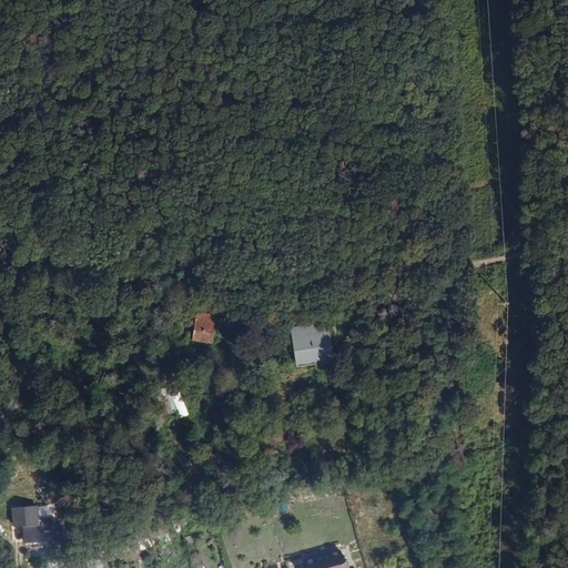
[(223,324),(223,316),(196,313),(193,340),(212,343),(215,323),(223,324)]
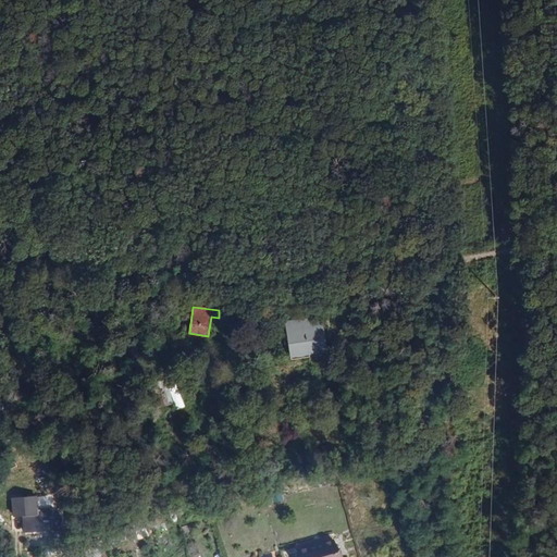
[(291,354),(326,348),(321,317),(285,322),(291,354)]
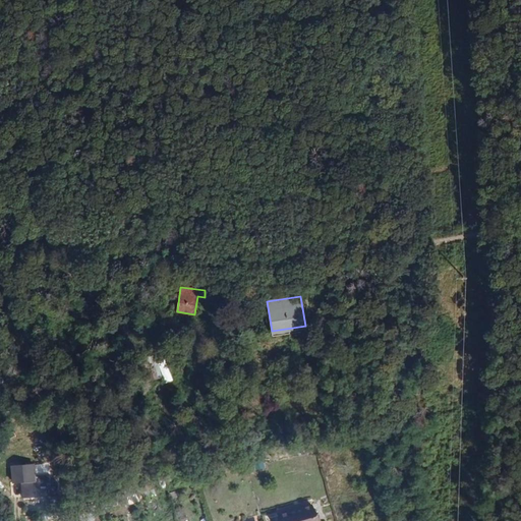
[(306,331),(305,326),(272,331),(272,336),(306,331)]
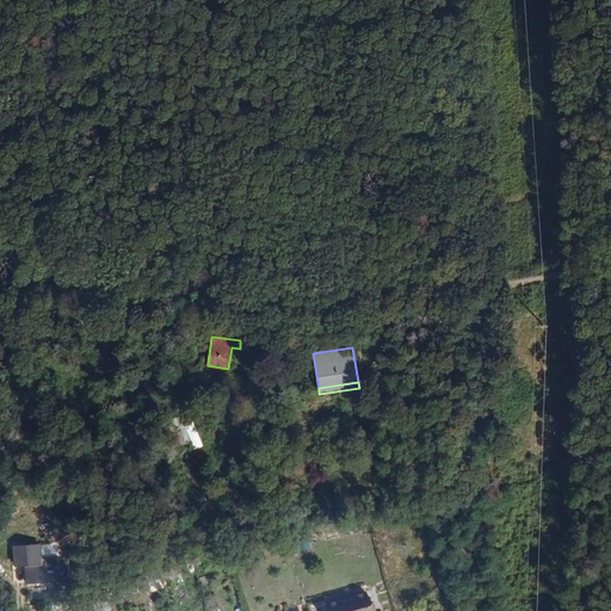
[(177,436),(174,424),(161,426),(164,438),(177,436)]
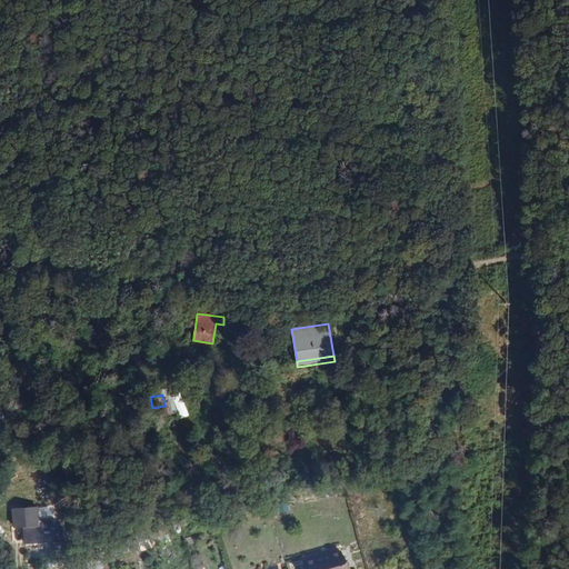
[(221,470),(220,453),(208,455),(209,470),(221,470)]
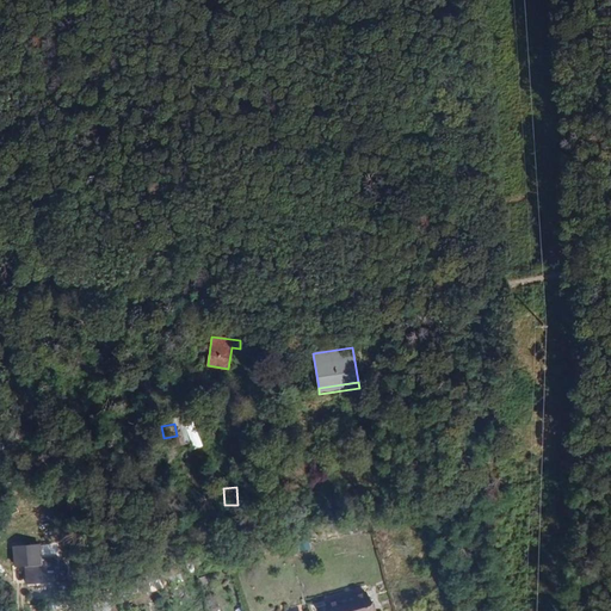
[(110,538),(107,528),(97,530),(93,531),(96,542),(110,538)]
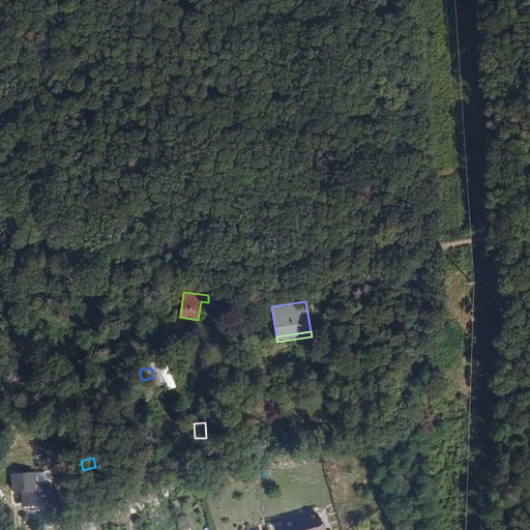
[(30,487),(27,474),(19,477),(22,489),(30,487)]
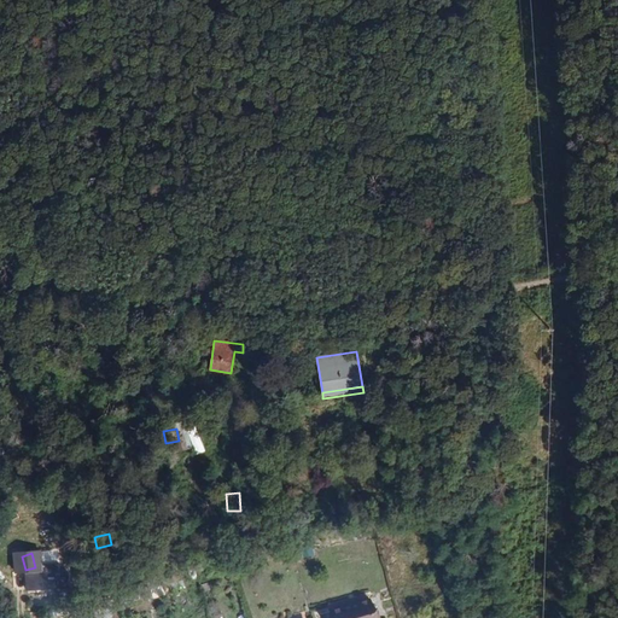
[(45,575),(25,576),(27,589),(69,587),(68,572),(58,572),(57,565),(45,565),(45,575)]
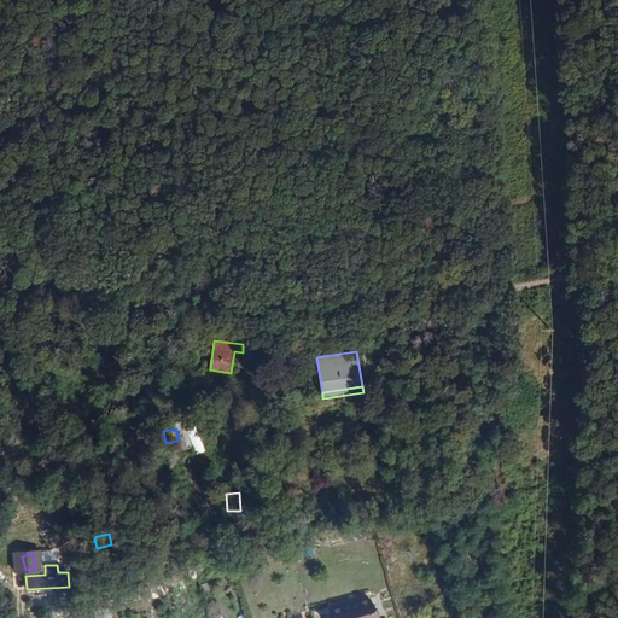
[(139,600),(136,593),(122,596),(123,604),(139,600)]
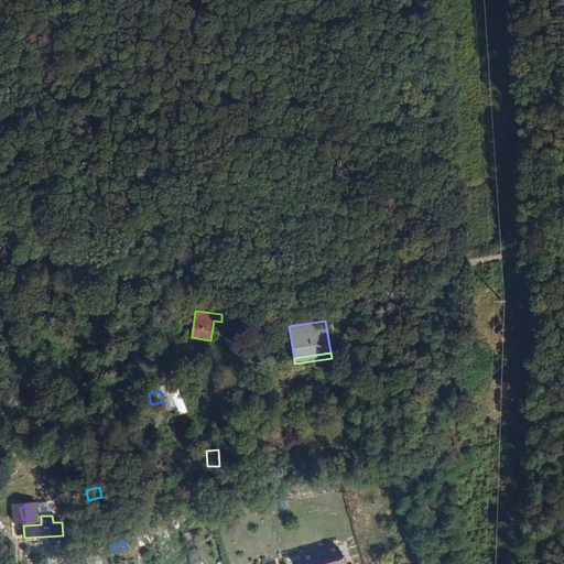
[(106,556),(102,543),(89,546),(93,560),(106,556)]
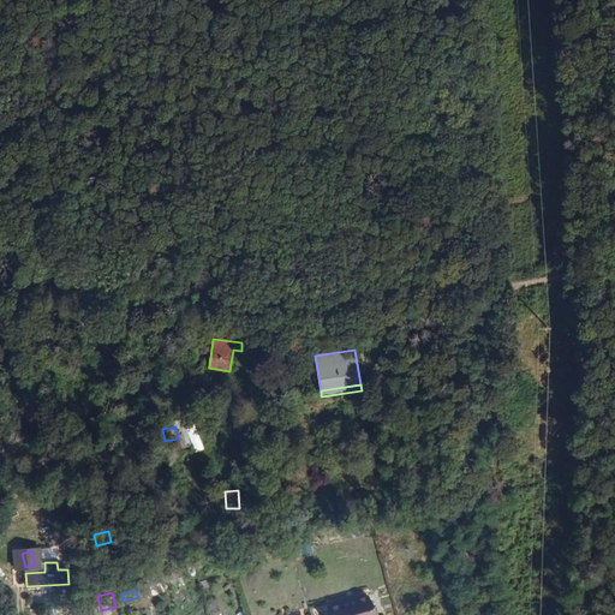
[(372,614),(368,596),(329,608),(330,614),(372,614)]
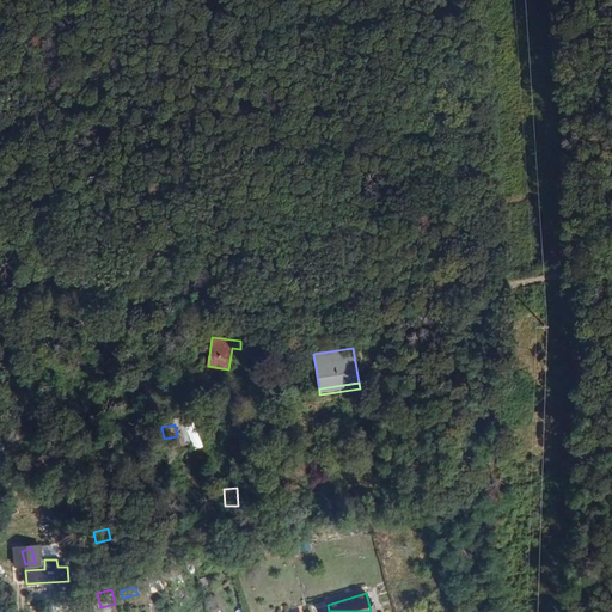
All buildings are outlined.
